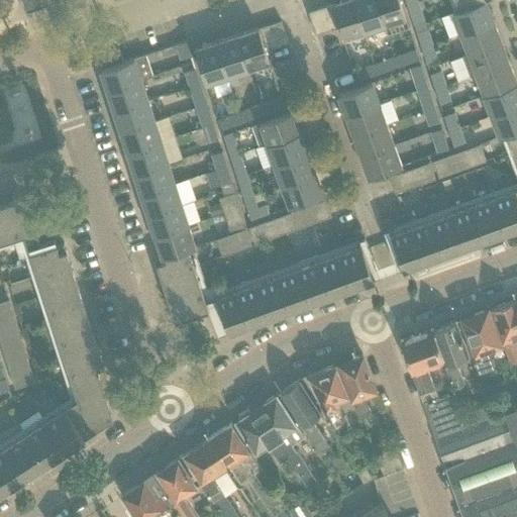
[(22,0),(26,9),(52,0),(22,0)]
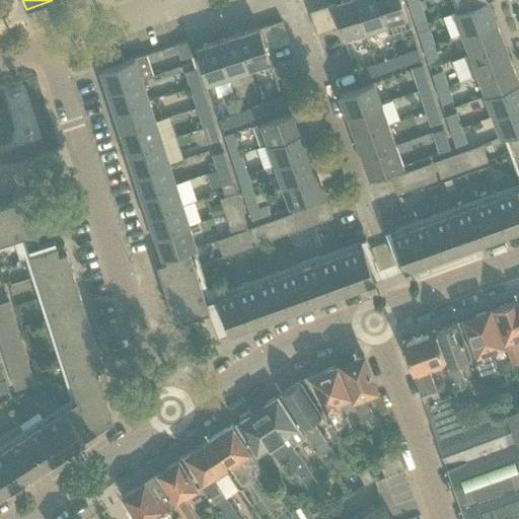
[(336,15),(339,26),(343,38),(364,30),(354,0),(344,0),(331,4),(336,15)]
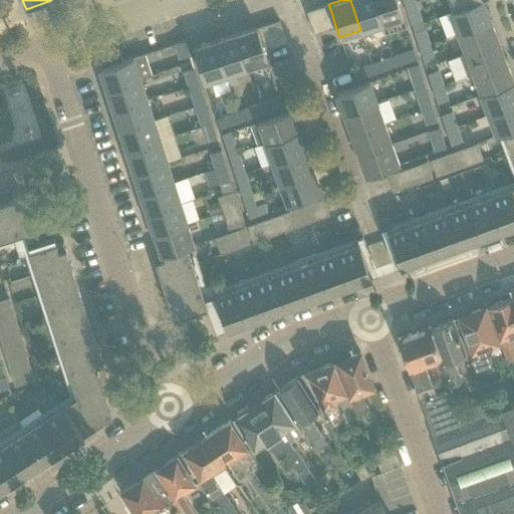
[(372,0),(350,0),(360,30),(381,24),(372,0)]
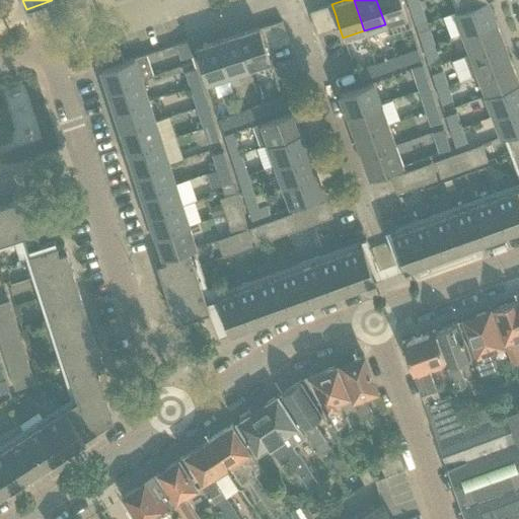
[(400,0),(376,0),(385,24),(406,17),(400,0)]
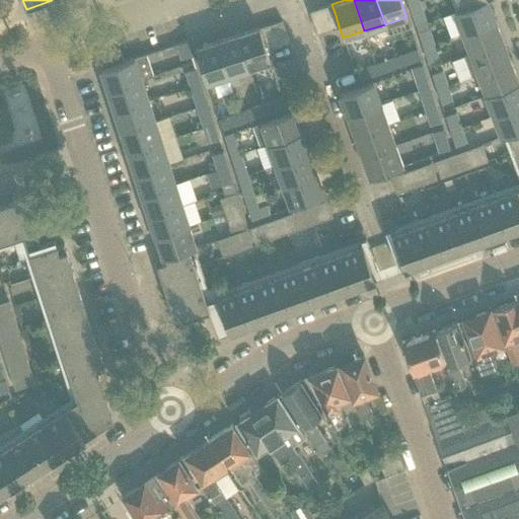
[(418,0),(406,0),(415,23),(425,20),(418,0)]
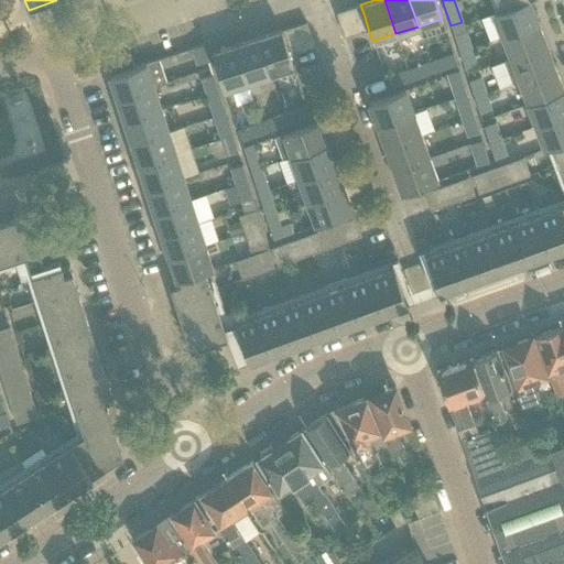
[(499,10),(480,17),(489,40),(501,35),(501,36),(538,22),(530,1),(530,0),(500,11),(499,10)]
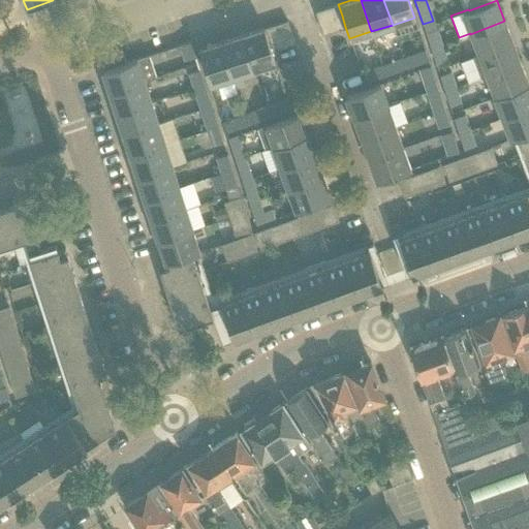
[(464,0),(468,9),(469,10),(497,0),(497,1),(499,0),(464,0)]
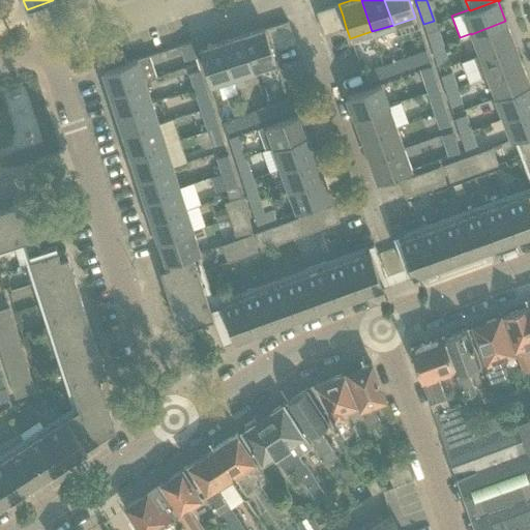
[(316,11),(319,23),(343,16),(339,4),(316,11)]
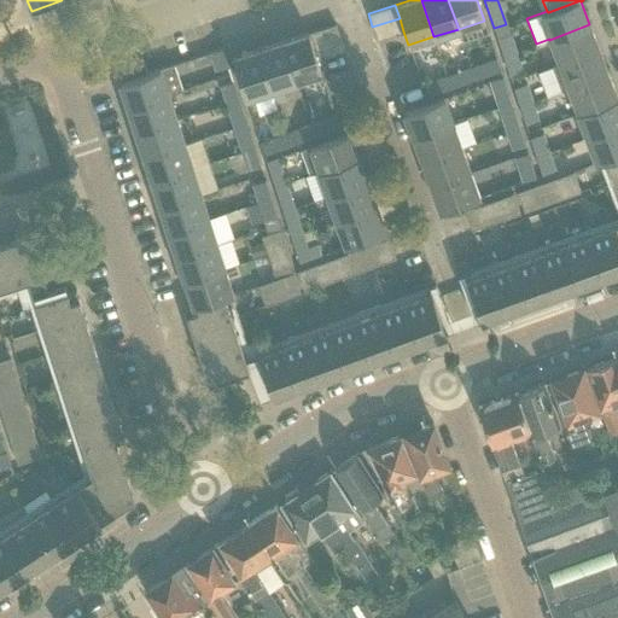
[(377,41),(403,31),(400,18),(372,27),(377,41)]
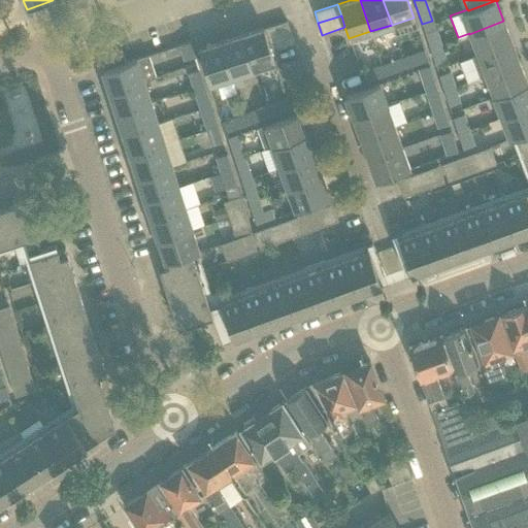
[(287,21),(263,28),(267,40),(290,32),(287,21)]
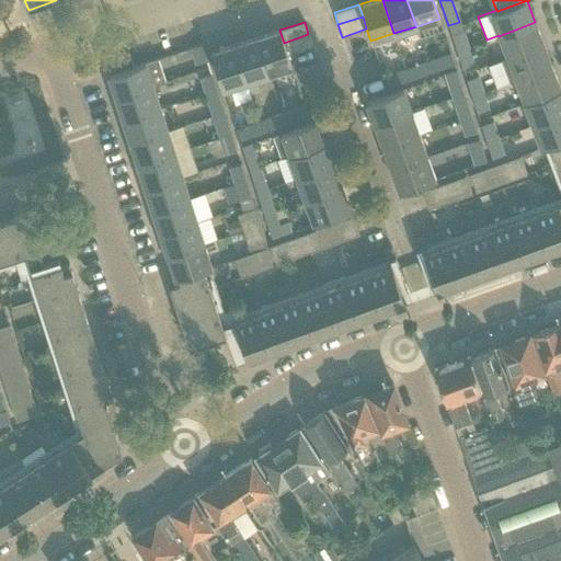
[(499,36),(507,58),(544,44),(535,22),(499,36)]
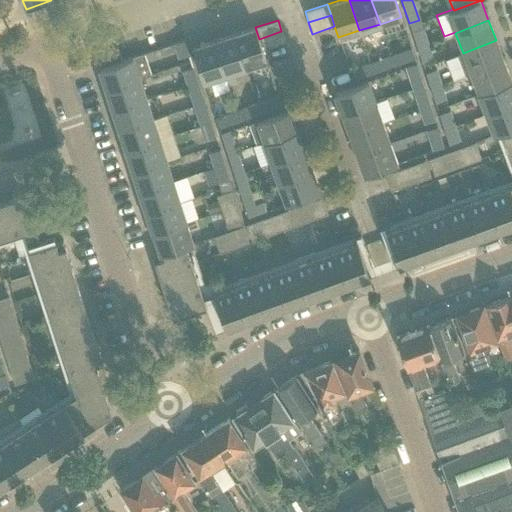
[(255,27),(234,34),(245,67),(266,60),(263,50),(259,39),(255,27)]
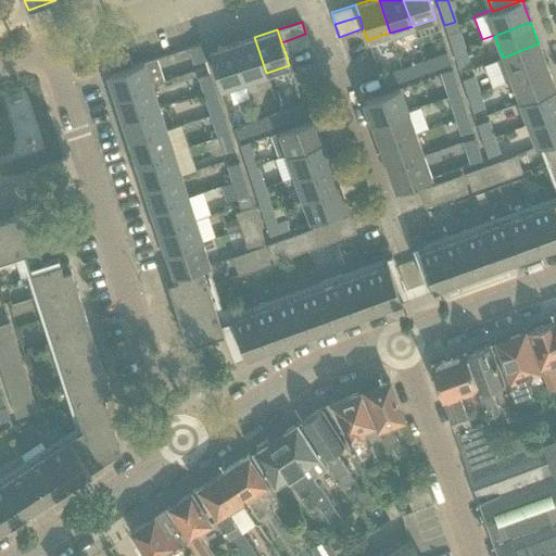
[(449,36),(447,36),(453,51),(454,50),(464,47),(458,32),(449,36)]
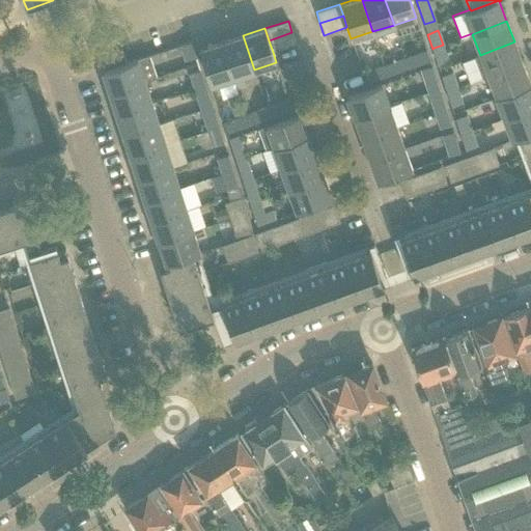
[(296,45),(291,32),(269,40),(273,52),(296,45)]
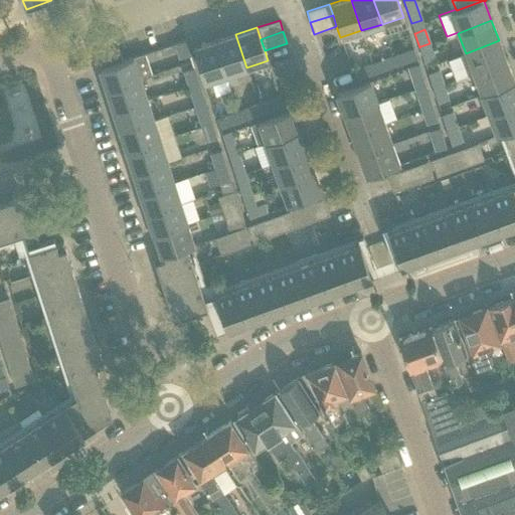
[(235,34),(215,41),(225,74),(246,67),(235,34)]
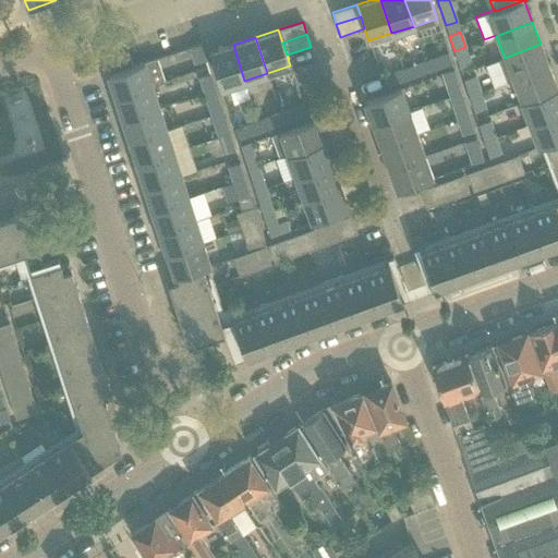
[(124,41),(112,46),(120,70),(133,65),(124,41)]
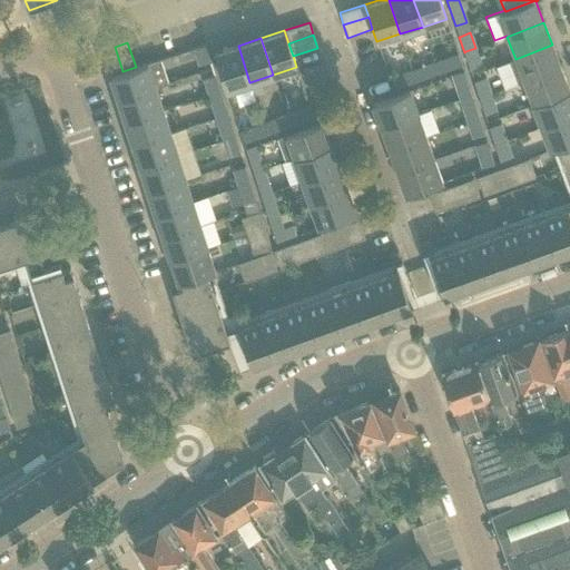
[(205,45),(193,49),(198,66),(210,62),(205,45)]
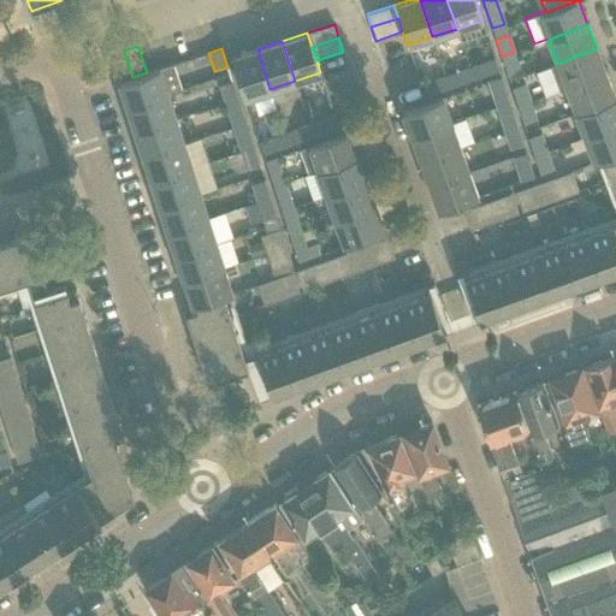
[(557,64),(550,66),(560,90),(566,88),(606,73),(597,48),(557,64)]
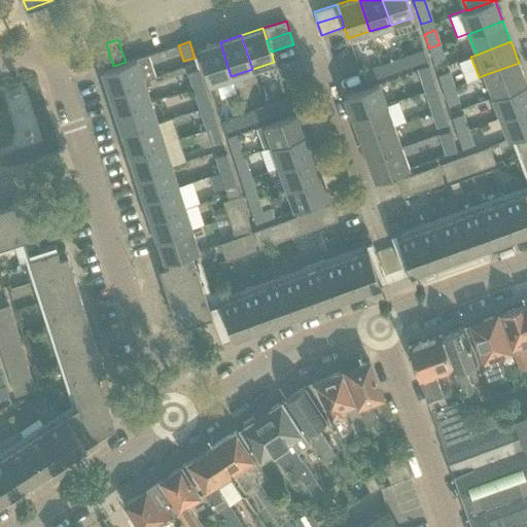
[(231,76),(220,42),(198,49),(209,83),(231,76)]
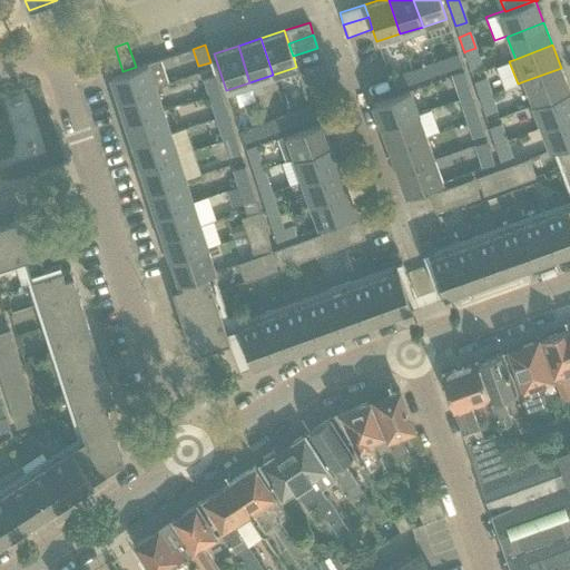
[(102,50),(110,76),(123,71),(115,47),(102,50)]
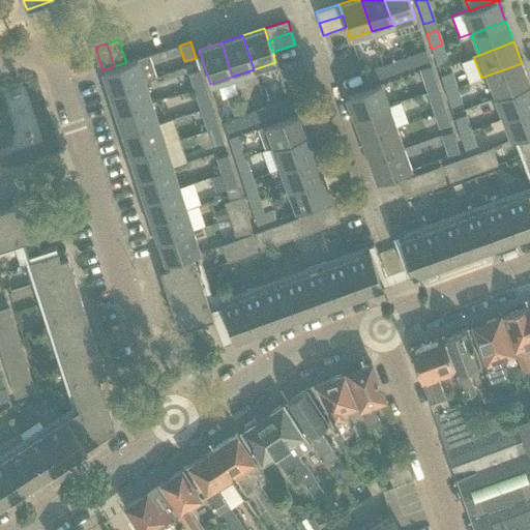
[(433,48),(432,49),(437,64),(447,60),(442,45),(433,48)]
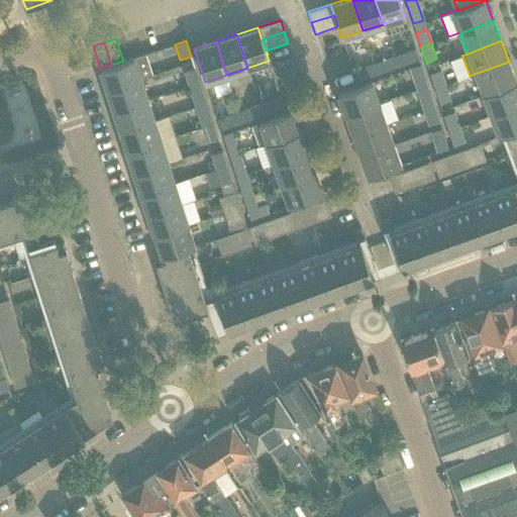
[(415,49),(394,57),(397,67),(418,59),(415,49)]
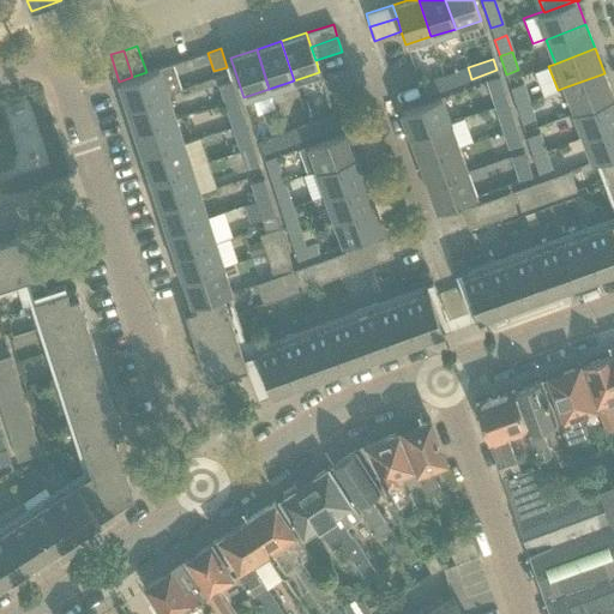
[(119,82),(127,107),(168,94),(181,90),(173,64),(146,72),(132,77),(119,82)]
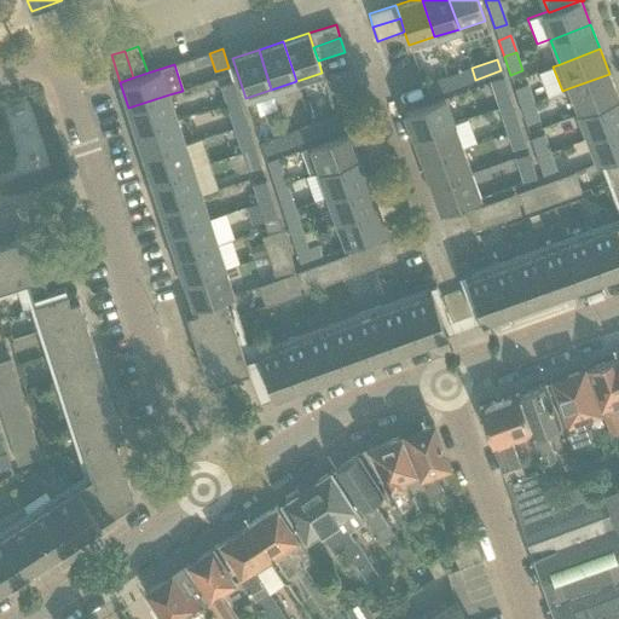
[(472,68),(447,77),(451,88),(475,80),(472,68)]
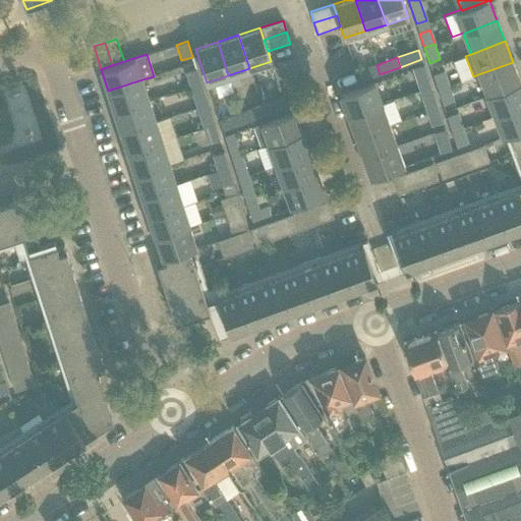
[(478,74),(486,96),(520,82),(513,62),(478,74)]
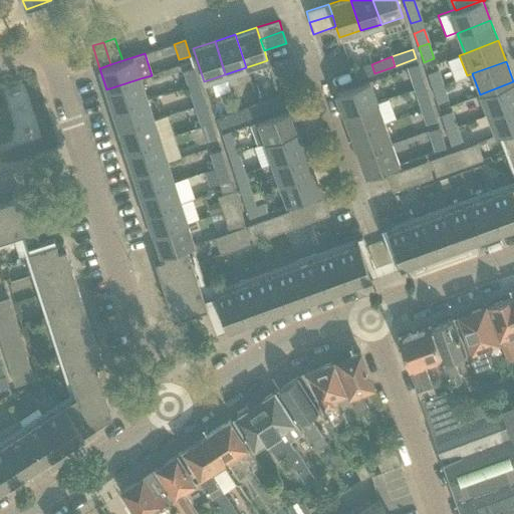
[(374,73),(371,64),(351,71),(354,80),(374,73)]
